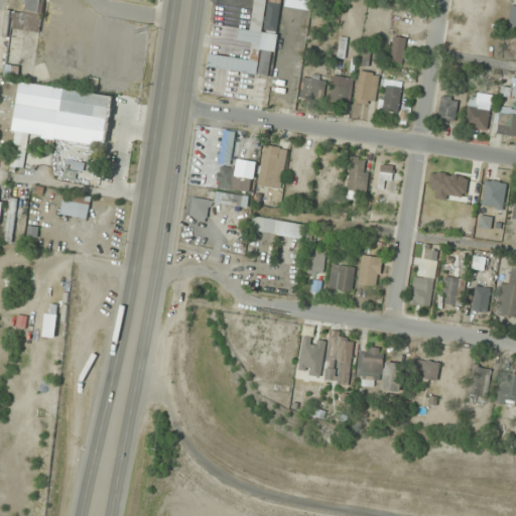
[(10,29),(39,33),(44,0),(25,0),(24,12),(13,10),(10,29)]
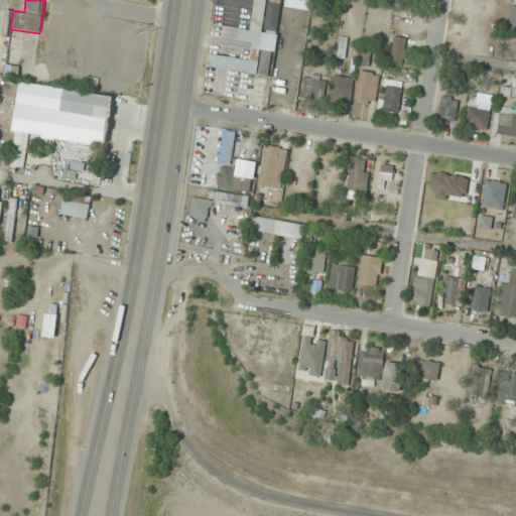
[(280,0),(254,0),(251,30),(239,29),(237,41),(252,43),(250,59),(209,54),(207,68),(270,76),(275,32),(277,33),(280,0)]
